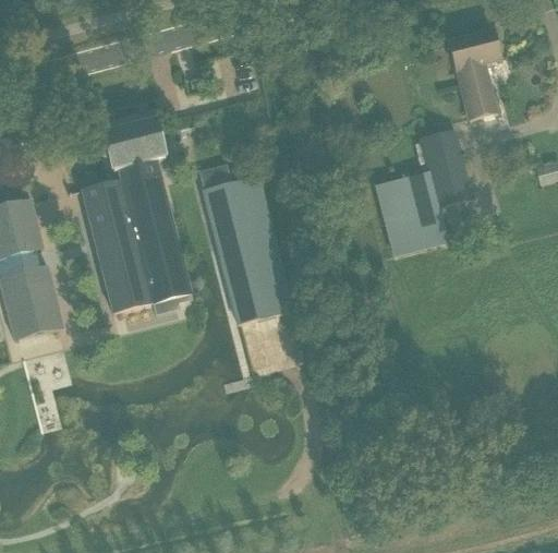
[(493,29),(449,40),(469,119),(496,111),(484,61),(500,57),(493,29)]
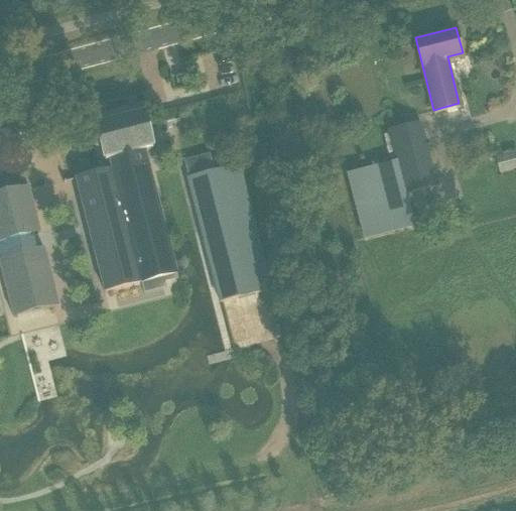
[(183,79),(181,70),(174,72),(176,81),(183,79)]
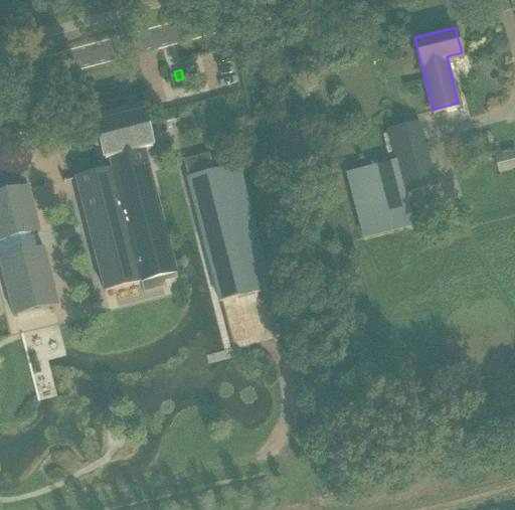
[(109,155),(112,164),(114,173),(149,164),(144,146),(153,144),(143,108),(96,121),(105,156),(109,155)]
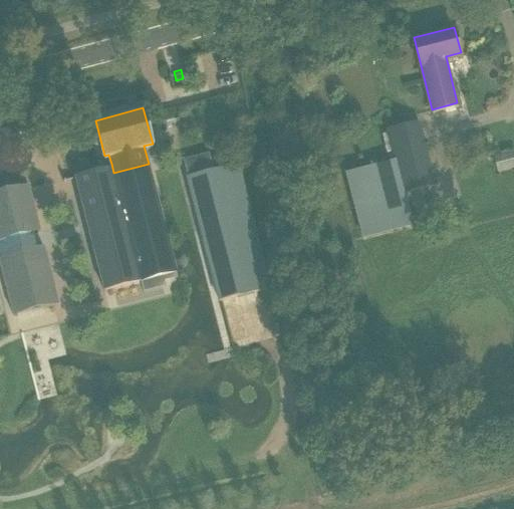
[(404,190),(436,181),(420,118),(388,126),(396,155),(404,190)]
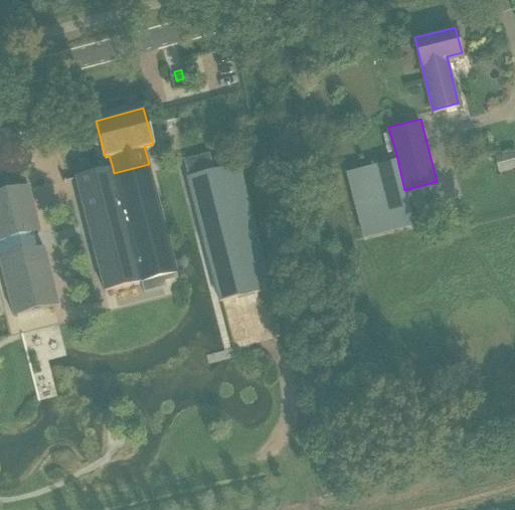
[(514,146),(499,149),(502,165),(514,162),(514,146)]
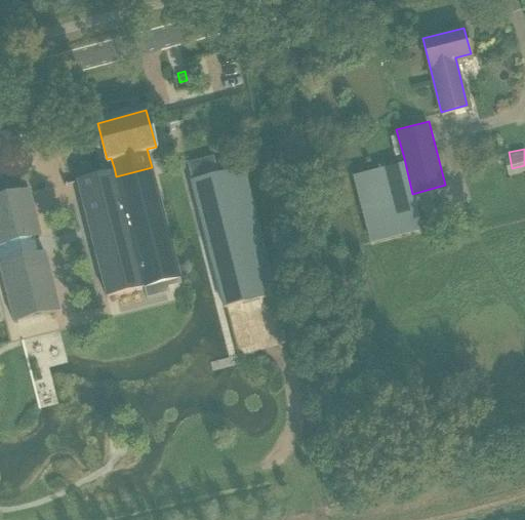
[(353,173),(370,241),(421,227),(412,194),(404,158),(353,173)]
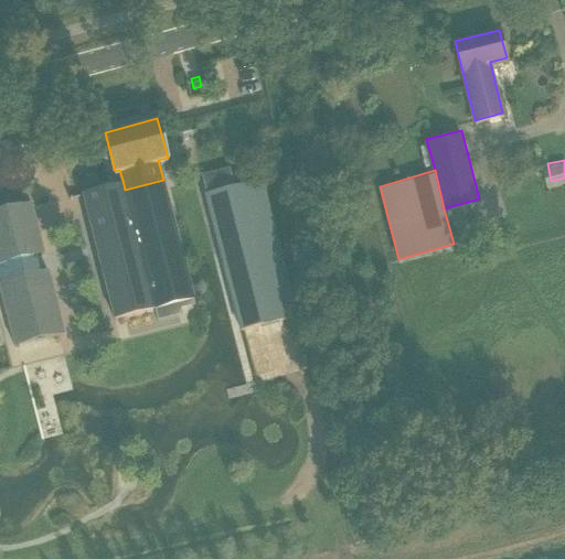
[(273,217),(262,175),(206,190),(217,232),(273,217)]
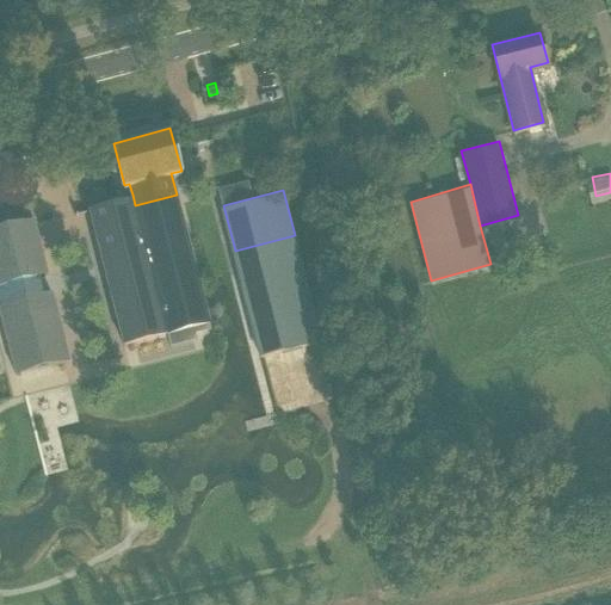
[(90,205),(100,249),(143,239),(135,205),(133,195),(90,205)]
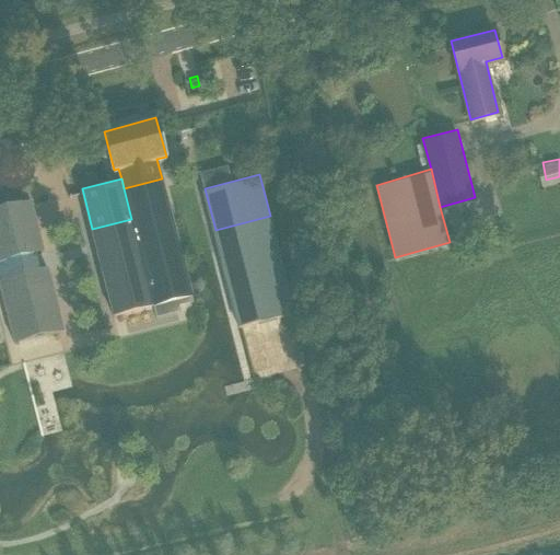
[(124,188),(131,219),(153,303),(191,293),(162,178),(124,188)]
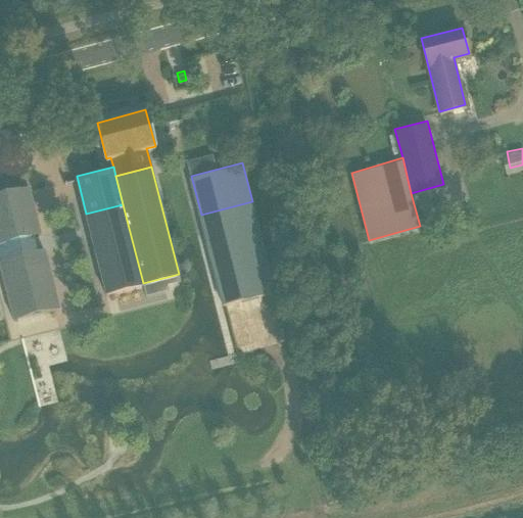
[(28,184),(0,190),(0,233),(3,243),(0,243),(0,252),(5,252),(15,294),(8,295),(13,316),(58,304),(28,184)]
